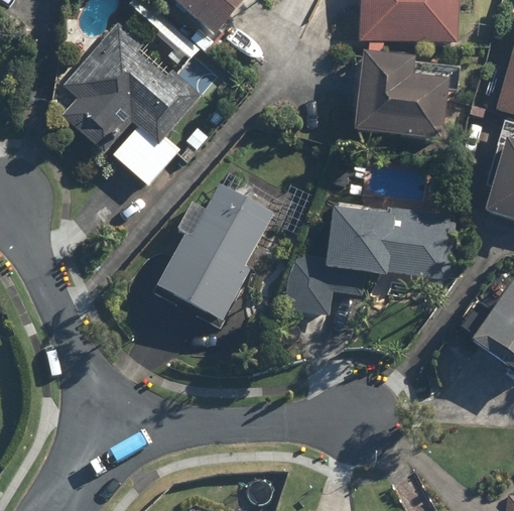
[(168,0),(211,39),(246,0),(168,0)]
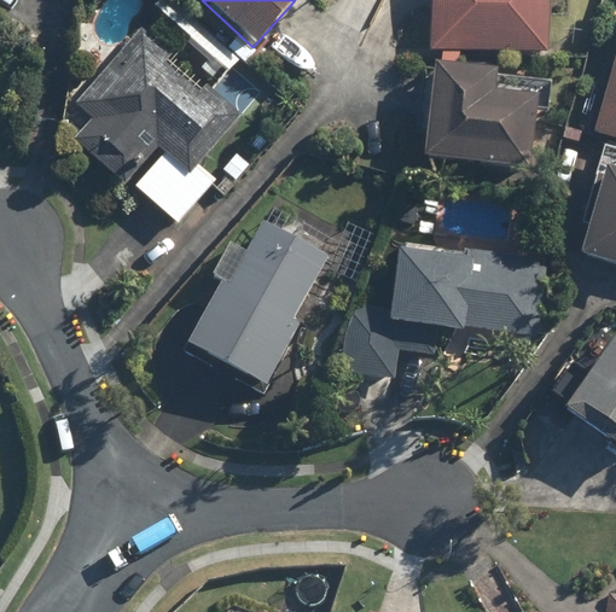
[(431,0),(431,48),(546,50),(547,0),(431,0)]
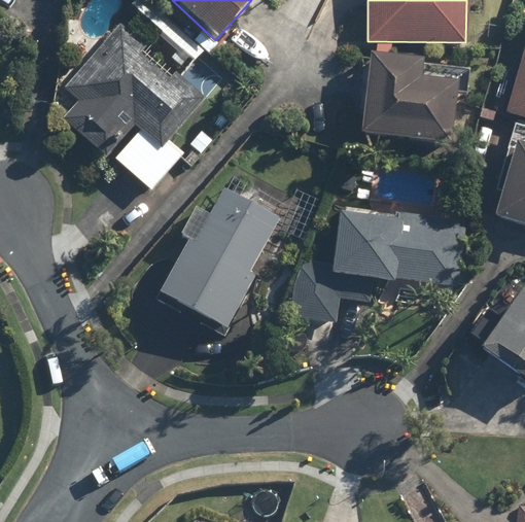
[(205,98),(120,22),(53,98),(81,124),(77,129),(105,154),(109,149),(152,187),(185,150),(170,137),(205,98)]
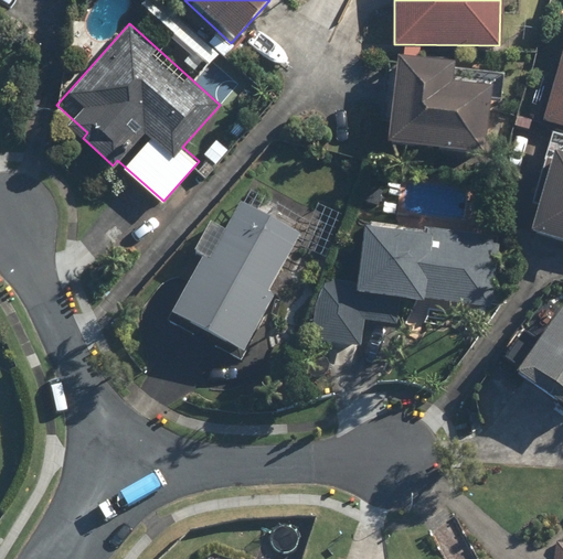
[(562,54),(544,121),(562,126),(562,54)]
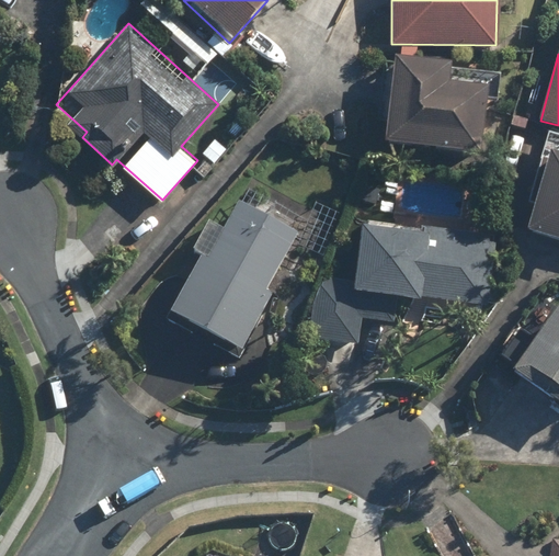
[(448,69),(448,63),(390,58),(384,143),(482,151),(487,99),(495,100),(498,74),(448,69)]
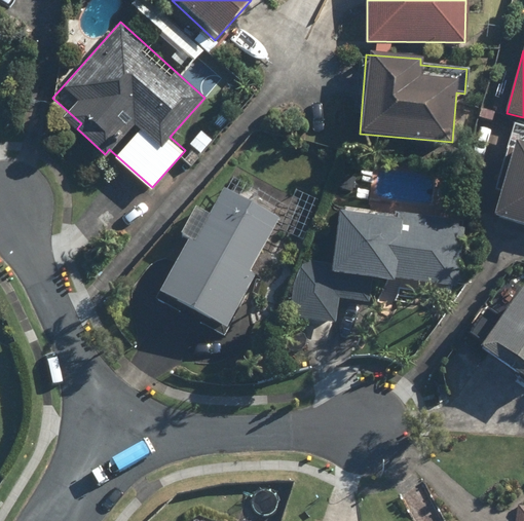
[(523,144),(515,142),(494,218),(523,225),(523,144)]
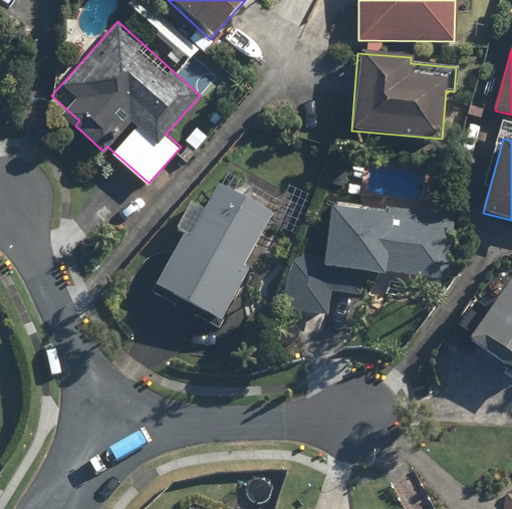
[(202,206),(189,200),(175,227),(183,231),(154,285),(222,321),(249,269),(244,267),(273,211),(216,180),(202,206)]
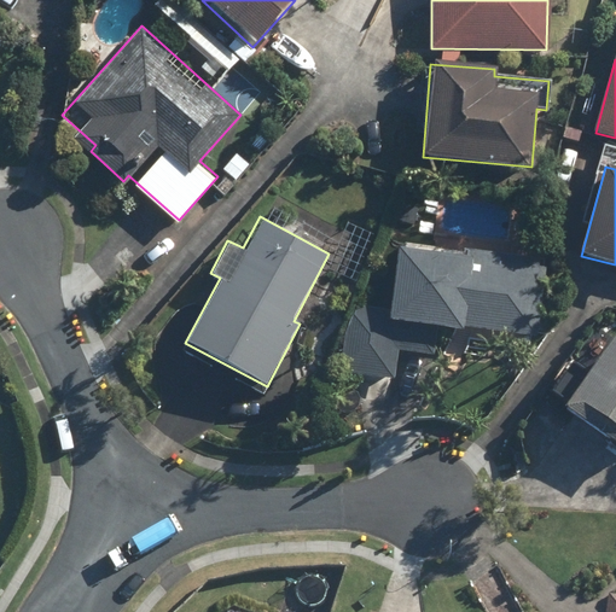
[(391,307),(354,303),(344,372),(395,379),(400,348),(436,353),(440,325),(538,336),(545,262),(397,246),(391,307)]
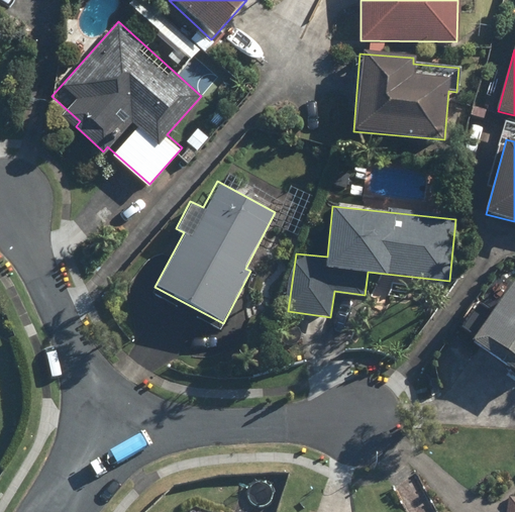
[(514,281),(494,311),(481,301),(462,327),(477,337),(471,345),(514,375),(514,281)]
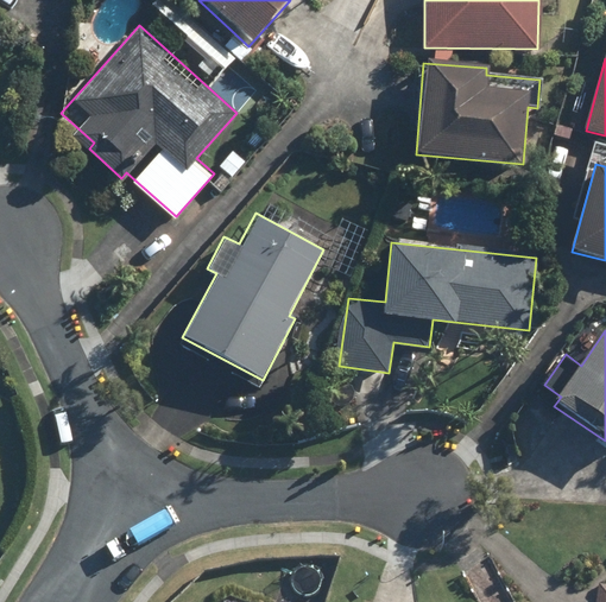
[(605,583),(598,583),(595,601),(605,601),(605,583)]
